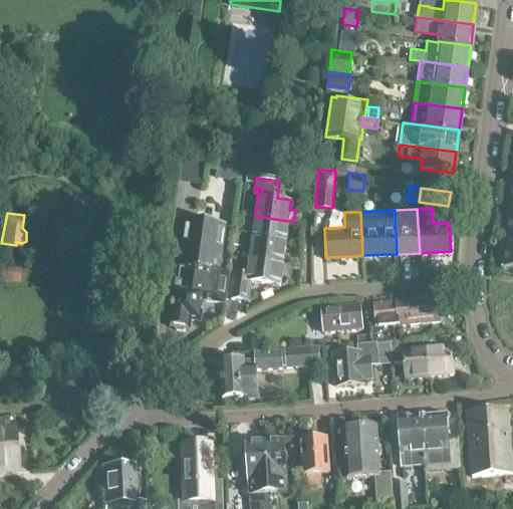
[(252,237),(285,241),(288,221),(255,216),(252,237)]
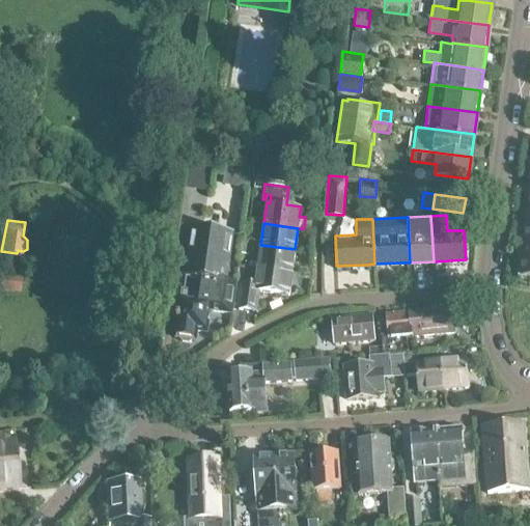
[(175,334),(179,335),(182,339),(189,339),(192,336),(195,337),(196,327),(205,328),(208,306),(230,309),(234,279),(225,278),(232,230),(191,224),(185,273),(201,275),(199,288),(180,286),(179,298),(180,298),(175,334)]
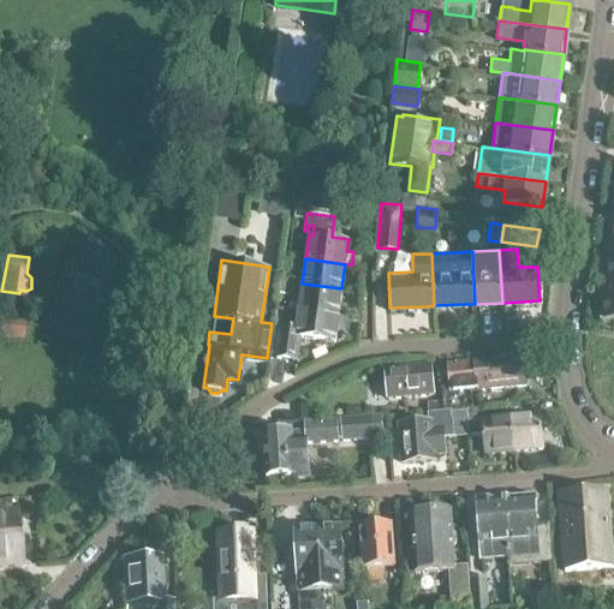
[(613,318),(613,279),(606,279),(601,317),(613,318)]
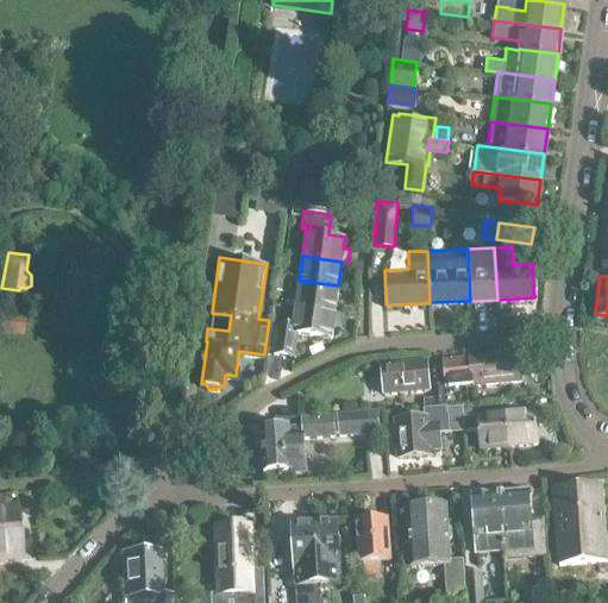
[(336,309),(338,286),(299,281),(296,305),(336,309)]
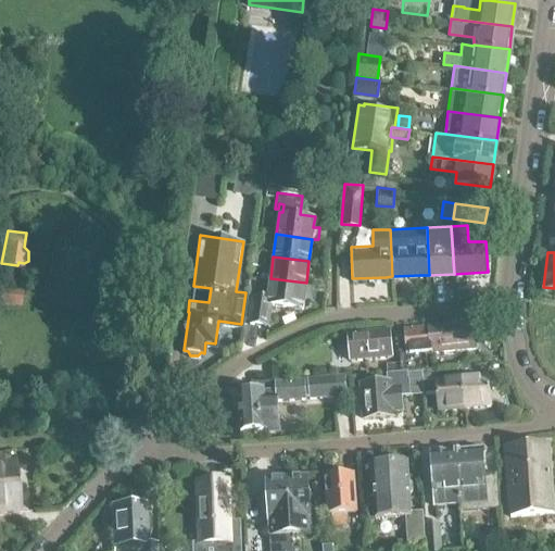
[(253,292),(249,321),(268,324),(272,301),(303,305),(304,297),(312,298),(313,286),(305,285),(306,283),(270,278),(268,295),(253,292)]
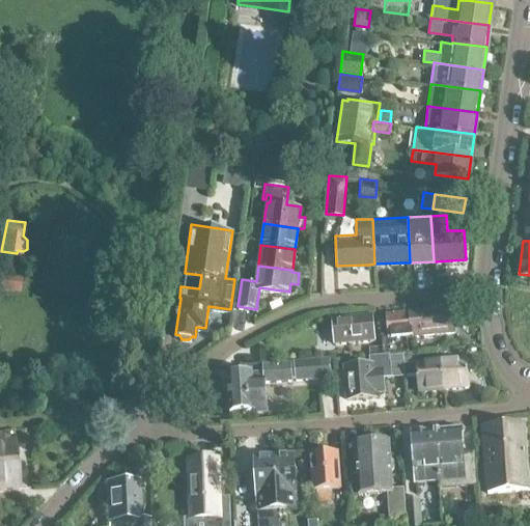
[(23,276),(1,271),(0,276),(0,285),(21,288),(23,276)]
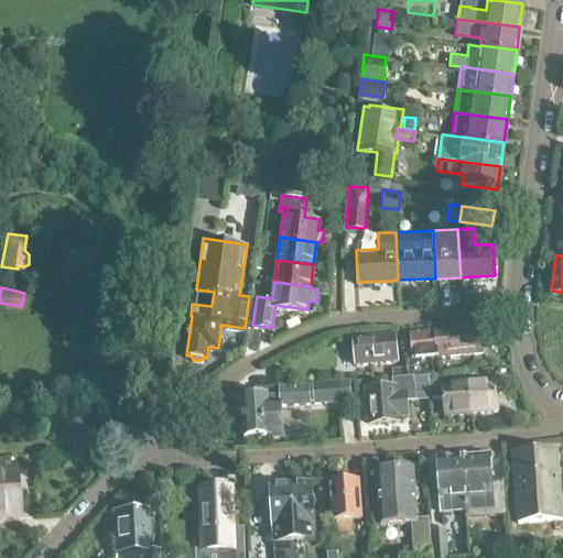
[(405,373),(428,373),(433,372),(432,353),(437,353),(437,354),(483,351),(480,323),(435,327),(409,330),(410,342),(403,343),(405,373)]
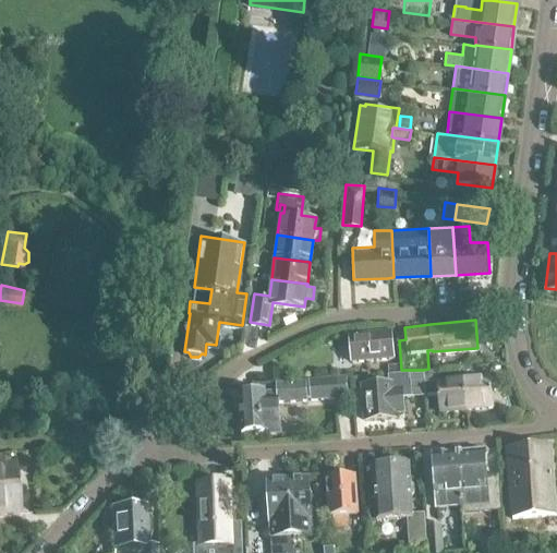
[(389,327),(348,332),(351,359),(392,353),(389,327)]
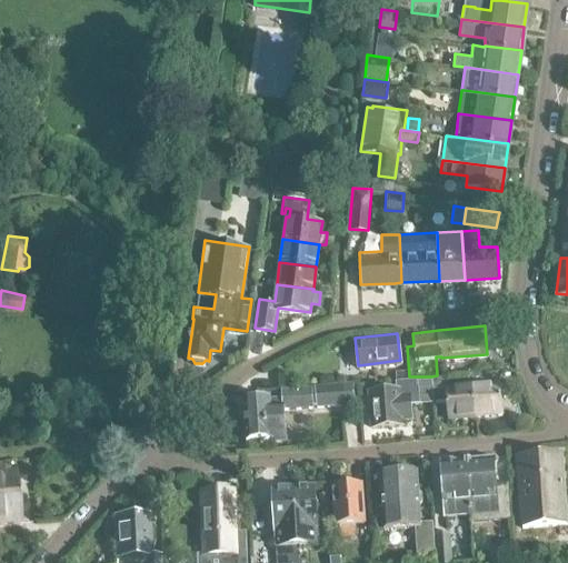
[(409,376),(409,375),(408,368),(395,369),(396,378),(409,376)]
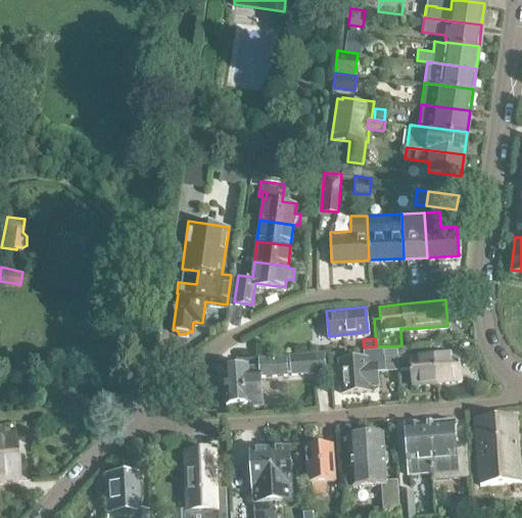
[(433,342),(434,354),(437,382),(461,380),(459,351),(457,339),(433,342)]
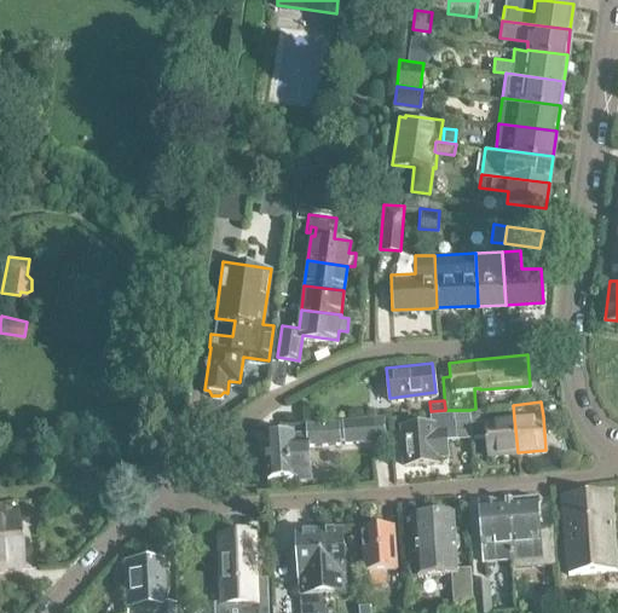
[(472,435),(487,434),(489,455),(518,452),(514,418),(486,421),(485,409),(475,409),(469,410),(472,435)]
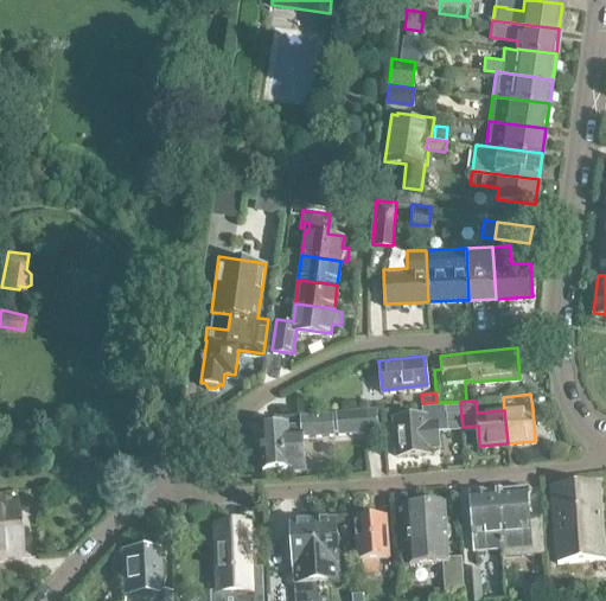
[(446,429),(461,427),(460,402),(444,403),(446,429)]
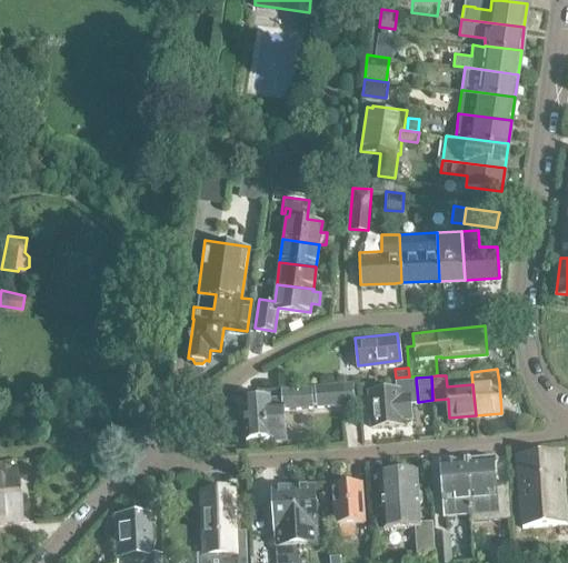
[(286,435),(284,406),(314,405),(312,402),(316,402),(316,404),(355,401),(352,381),(315,384),(315,389),(311,390),(311,385),(280,386),(281,395),(258,396),(243,398),(246,438),(286,435)]
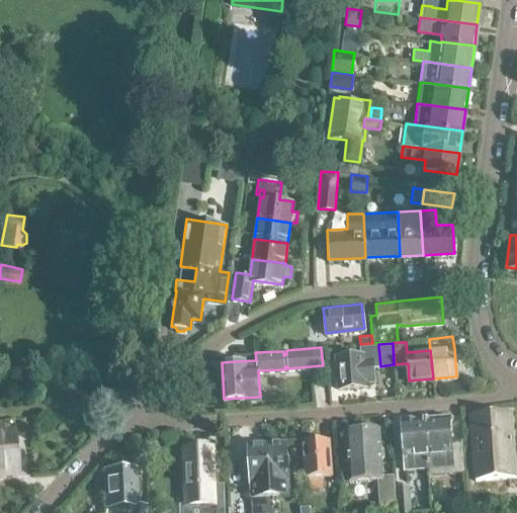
[(365,351),(333,354),(337,389),(368,387),(367,381),(375,380),(373,356),(365,357),(365,351)]
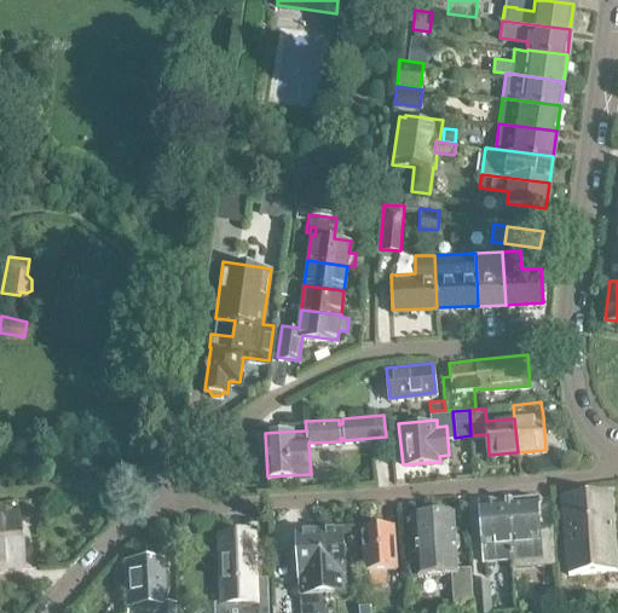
[(617,568),(611,491),(562,495),(569,572),(617,568)]
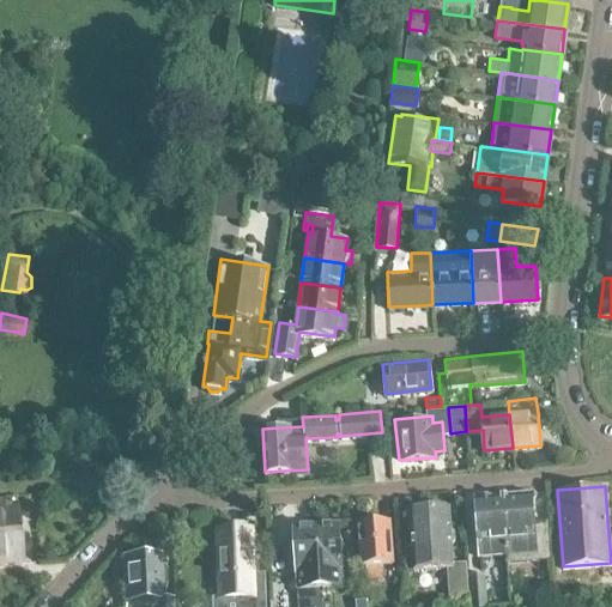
[(532,493),(503,495),(507,553),(507,560),(550,557),(547,522),(533,524),(532,493)]
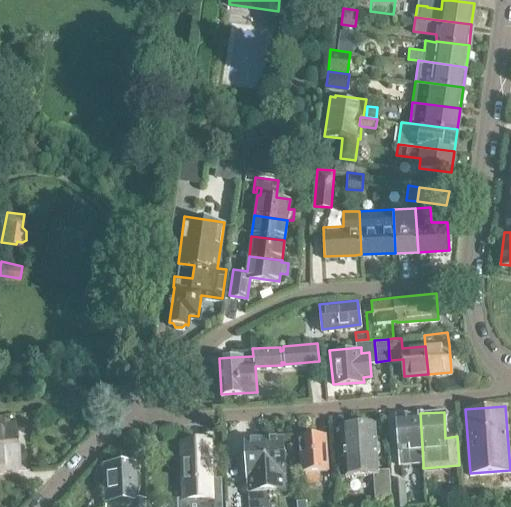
[(0,469),(17,468),(12,422),(3,423),(2,413),(0,413),(0,469)]
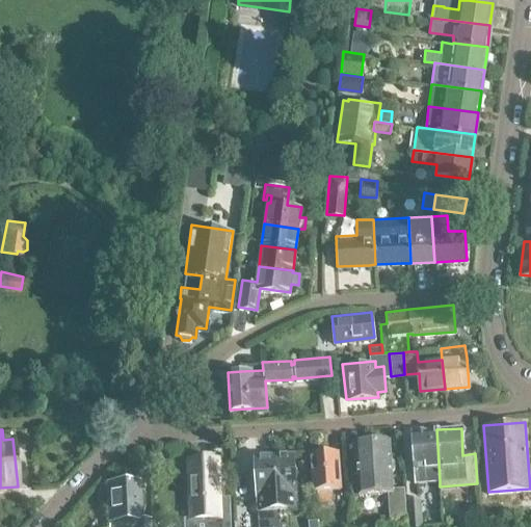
[(416,481),(440,480),(436,429),(413,430),(416,481)]
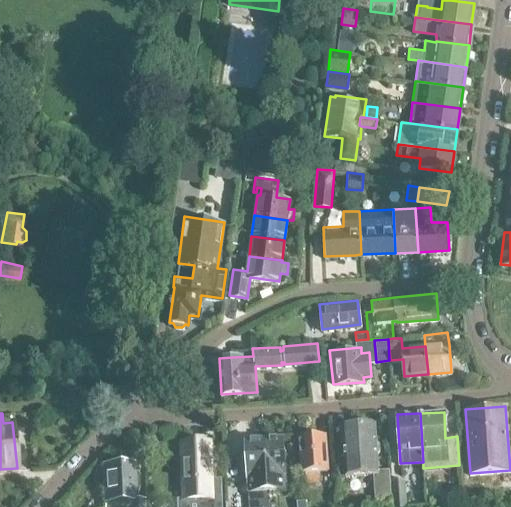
[(347,472),(372,470),(375,506),(391,506),(389,468),(378,469),(377,462),(378,462),(377,451),(380,448),(379,442),(376,440),(375,423),(341,426),(344,464),(346,464),(347,472)]
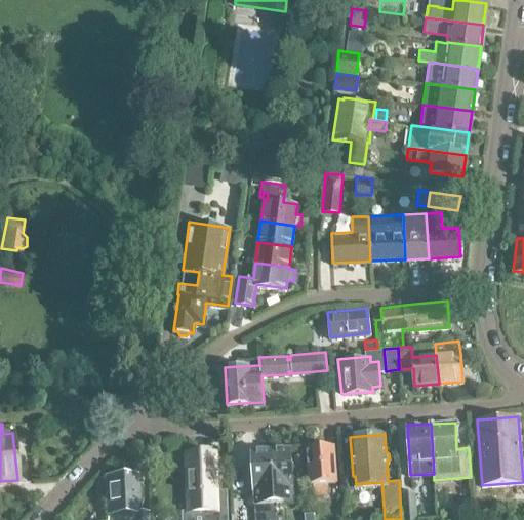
[(333,446),(307,447),(309,483),(313,483),(314,494),(327,493),(326,482),(336,481),(333,446)]
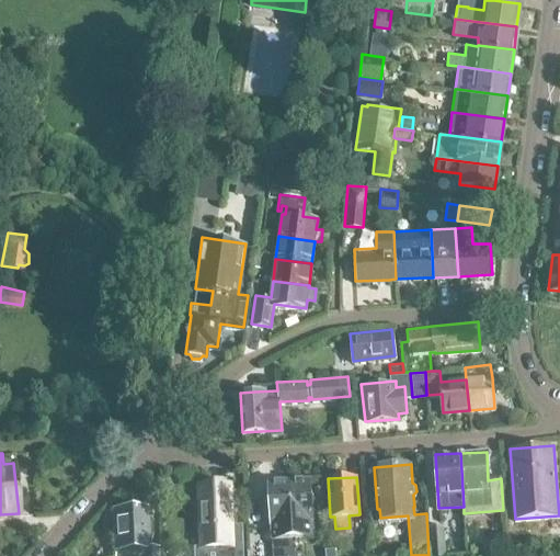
[(309,479),(288,480),(293,555),(307,555),(306,535),(311,535),(311,522),(311,521),(309,479)]
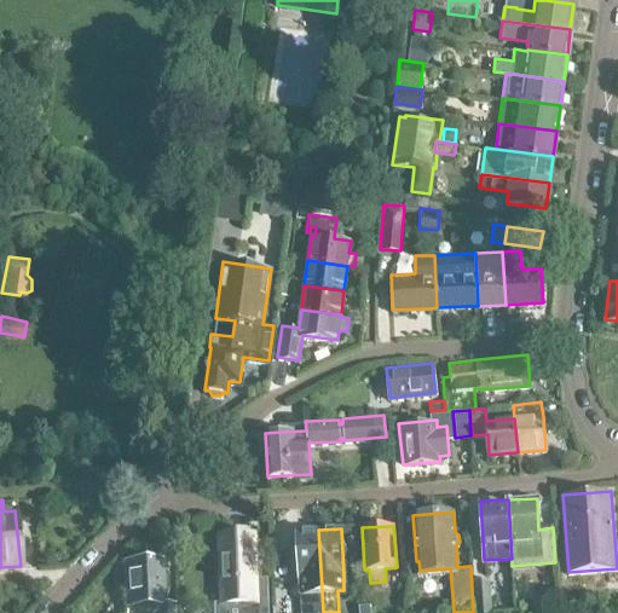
[(296,531),(300,593),(300,612),(323,612),(318,530),(296,531)]
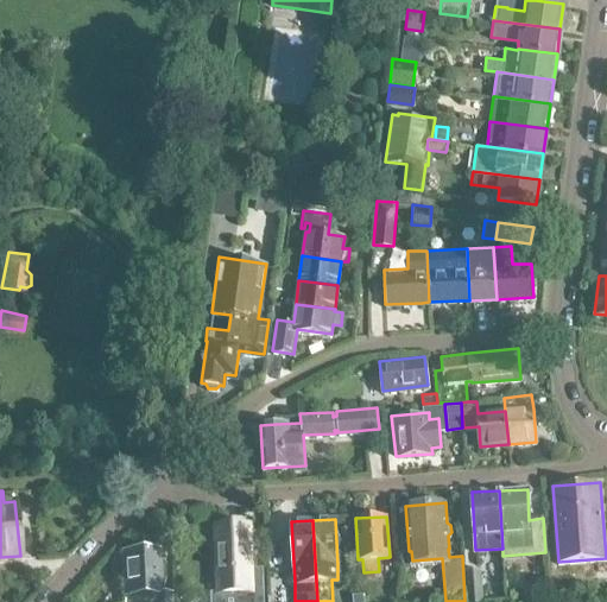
[(217,526),(221,591),(216,591),(215,601),(265,601),(264,564),(253,565),(253,526),(217,526)]
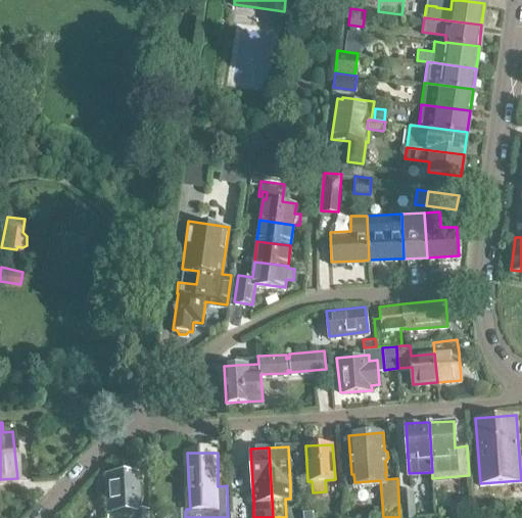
[(103,473),(104,517),(146,517),(146,508),(137,508),(135,472),(103,473)]
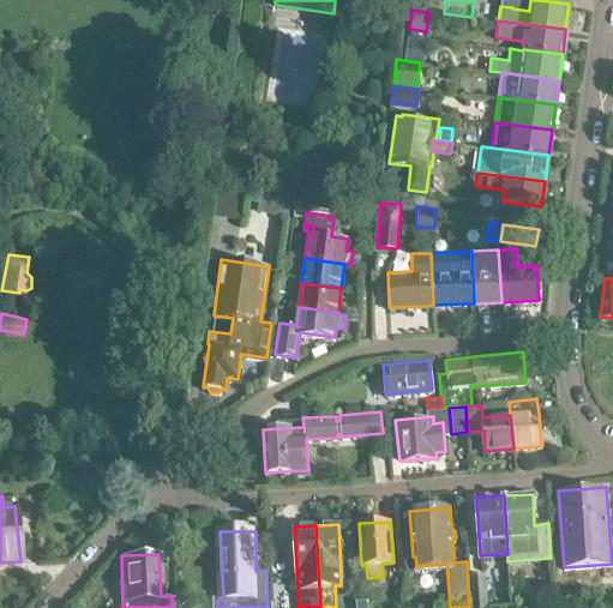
[(469,575),(472,607),(487,607),(488,607),(485,573),(469,575)]
